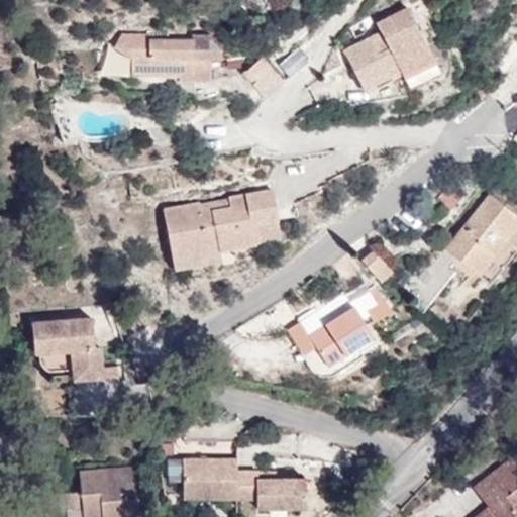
[(360,41),(344,49),(364,88),(401,70),(403,74),(434,58),(408,7),(377,23),(382,31),(390,47),(374,56),(368,55),(360,41)]
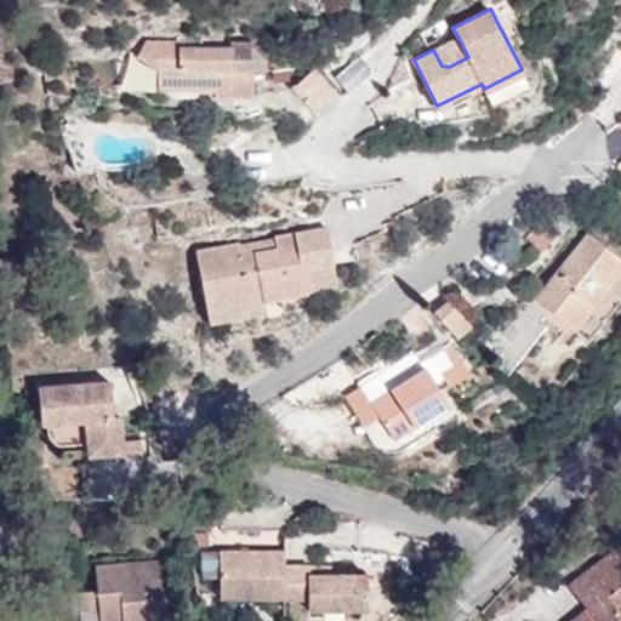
[(459,38),(433,50),(442,66),(449,67),(468,57),(459,38)]
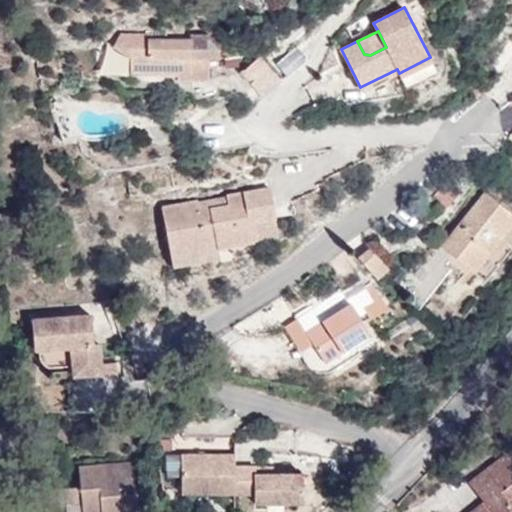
[(209,80),(210,57),(221,57),(221,46),(209,34),(191,34),(191,39),(148,39),(148,49),(131,49),(131,73),(178,73),(178,79),(209,80)]
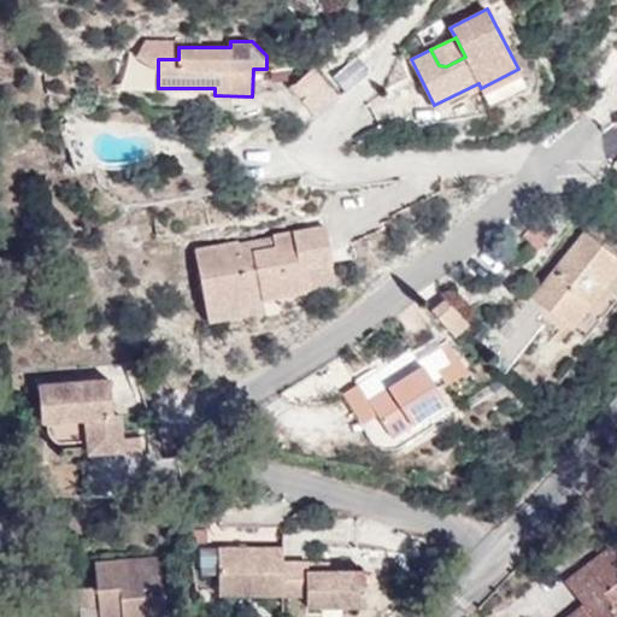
[(312,68),(291,88),(315,115),(338,95),(312,68)]
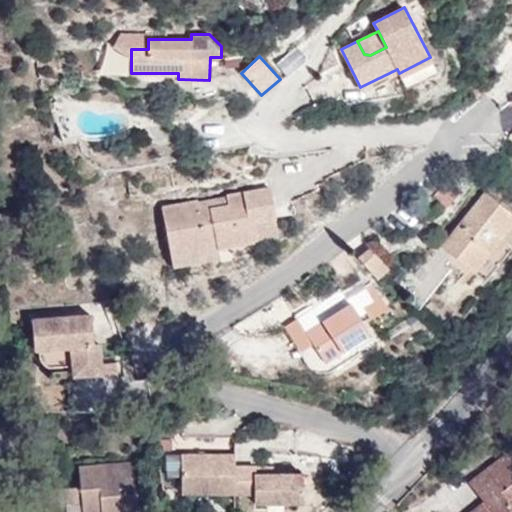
[(430,57),(399,73),(404,84),(435,68),(430,57)]
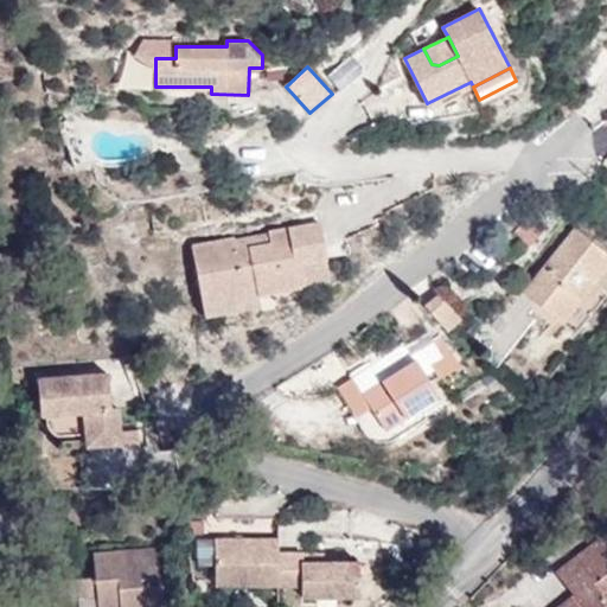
[(530,216),(515,230),(530,244),(544,227),(530,216)]
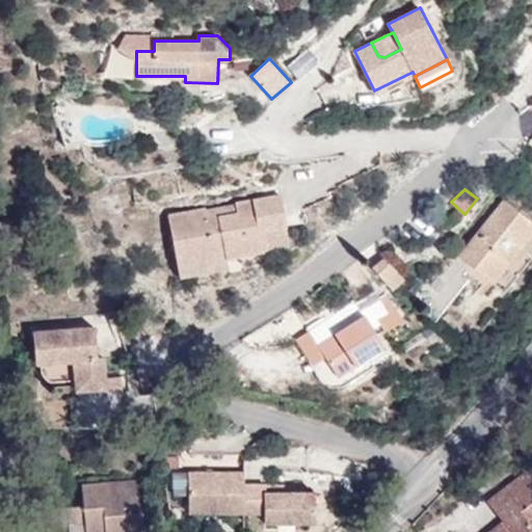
[(206,209),(169,216),(178,263),(215,256),(213,248),(224,246),(227,257),(263,250),(260,231),(286,227),(281,195),(236,204),(238,214),(208,219),(206,209)]
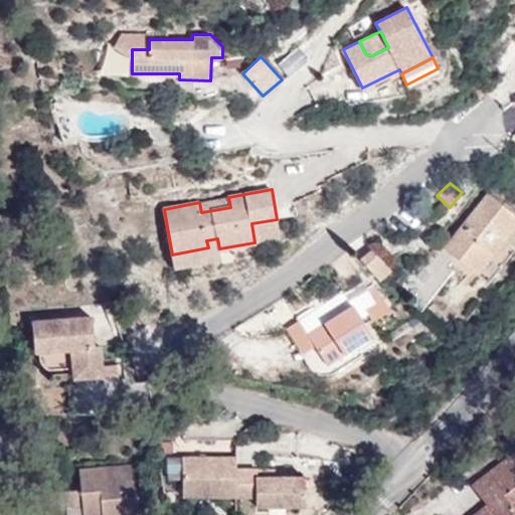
[(514,213),(489,192),(444,247),(476,274),(514,225),(514,213)]
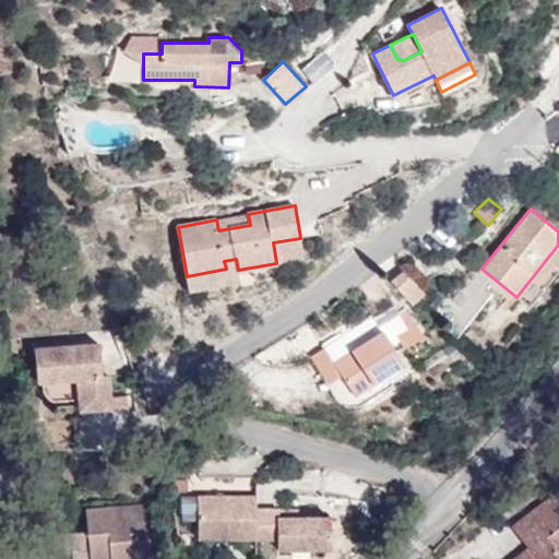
[(248,214),(216,219),(218,230),(250,225),(248,214)]
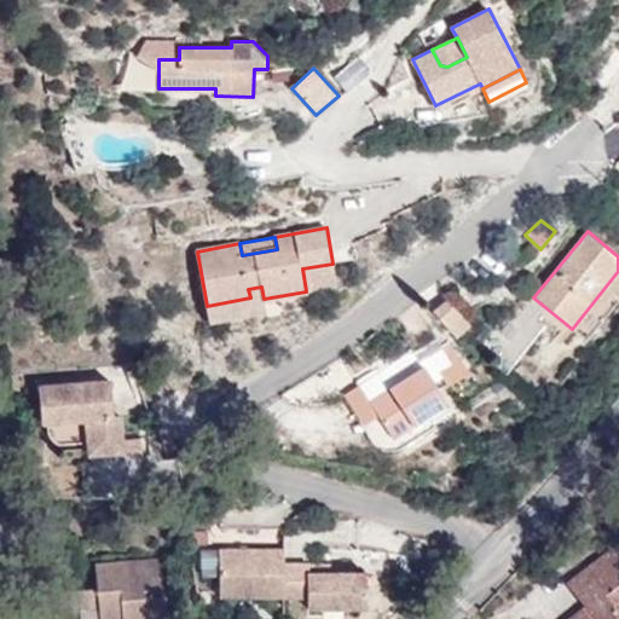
[(333,264),(302,268),(306,291),(337,285),(333,264)]
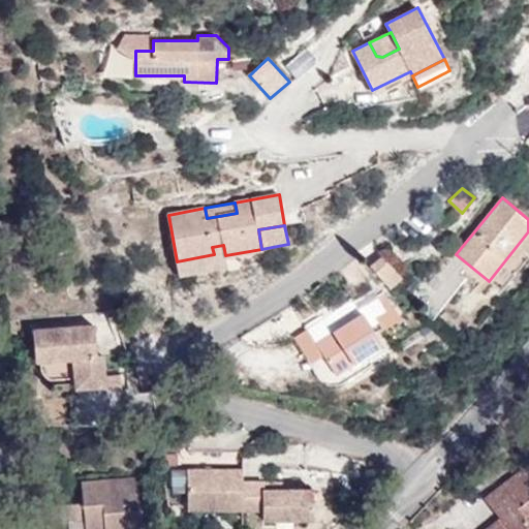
[(528,231),(489,281),(500,290),(528,255),(528,231)]
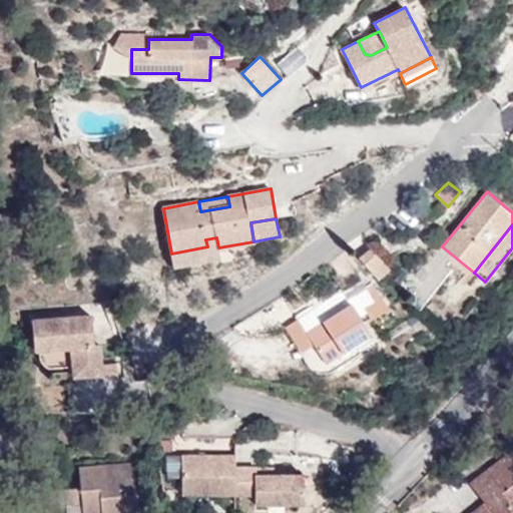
[(220,259),(218,247),(216,237),(205,239),(207,246),(171,253),(173,267),(220,259)]
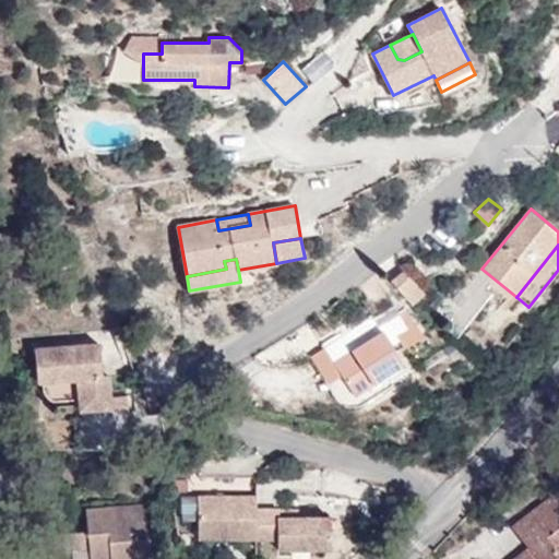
[(425,293),(404,270),(391,281),(412,305),(425,293)]
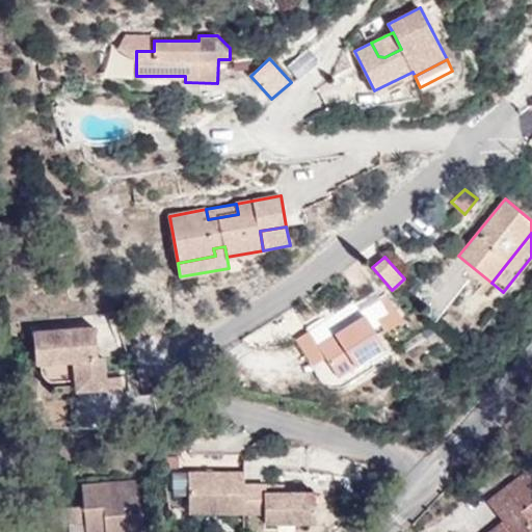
[(402,322),(387,293),(361,310),(365,315),(373,328),(381,323),(386,331),(402,322)]
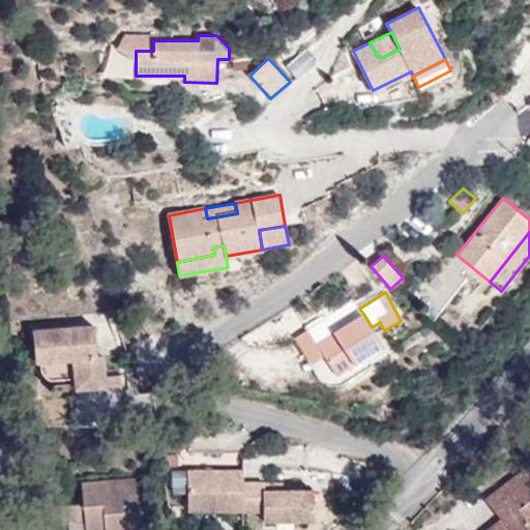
[(334,332),(318,344),(337,374),(383,345),(372,327),(363,314),(359,308),(355,301),(326,320),(334,332)]
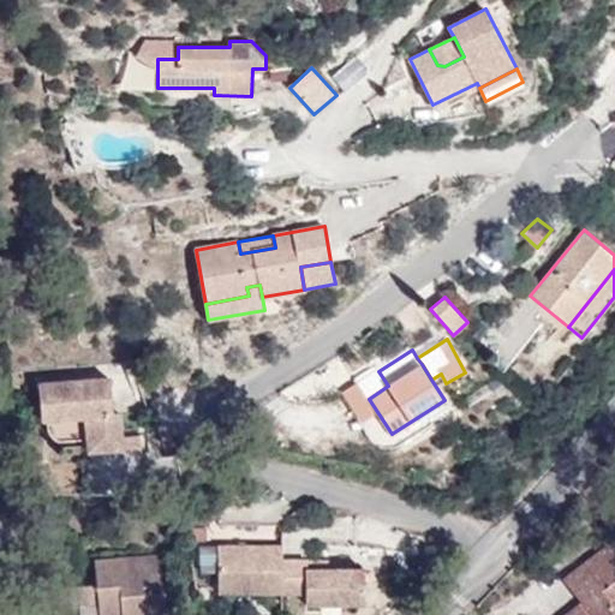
[(378,371),(358,383),(369,399),(388,386),(378,371)]
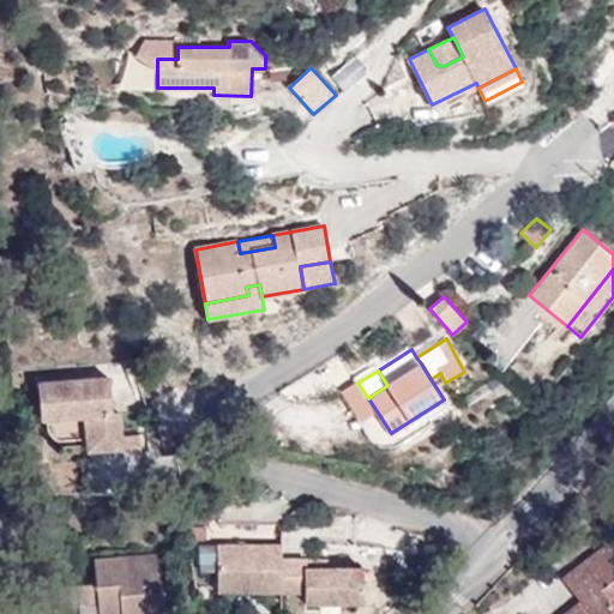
[(110,378),(38,383),(41,419),(85,416),(88,451),(122,449),(122,434),(120,411),(113,413),(110,378)]
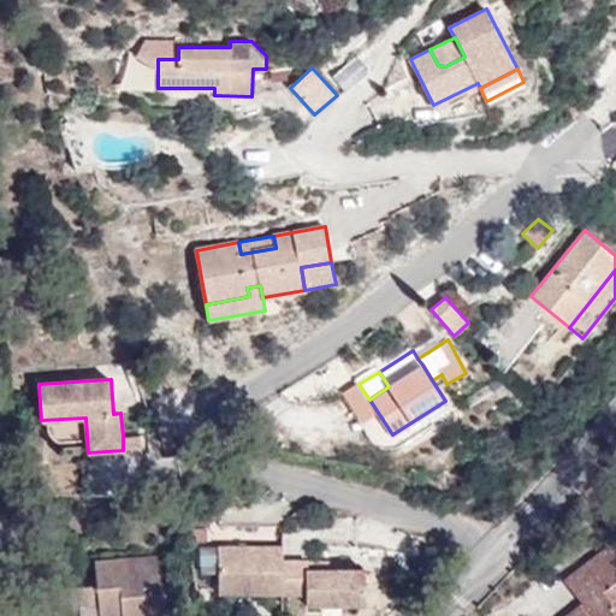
[(141,434),(123,436),(123,450),(142,449),(141,434)]
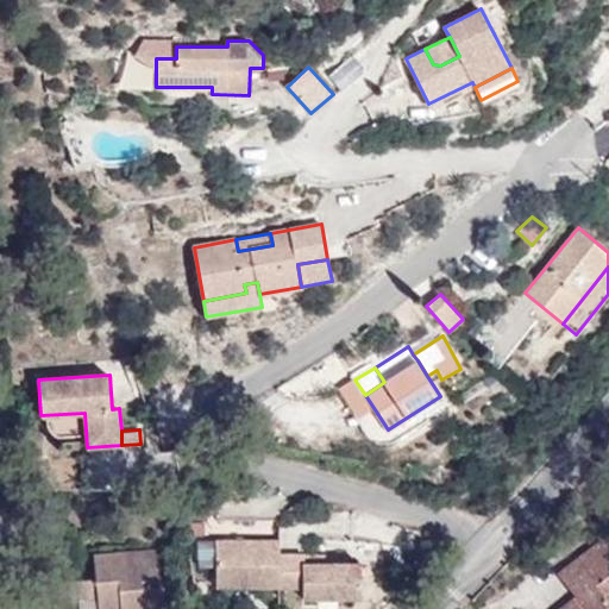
[(280,540),(217,539),(217,586),(280,586),(280,554),(280,540)]
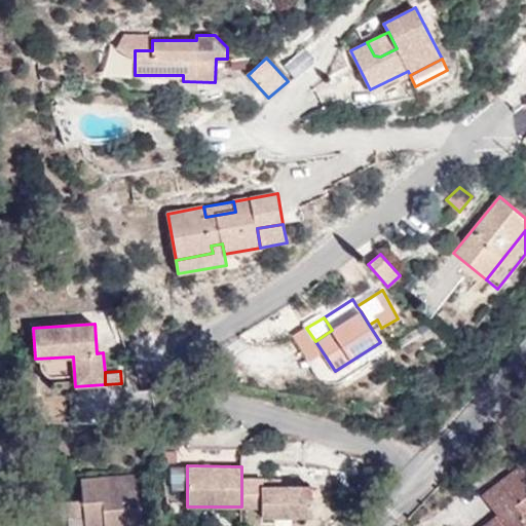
[(497,516),(483,525),(525,525),(525,517),(525,519),(514,504),(525,494),(525,475),(519,466),(482,495),(497,516)]
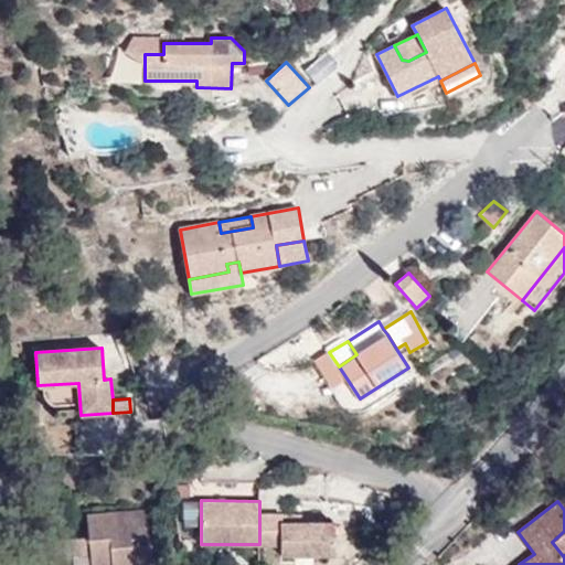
[(152,564),(148,510),(86,515),(88,536),(89,554),(72,555),(73,564),(152,564)]
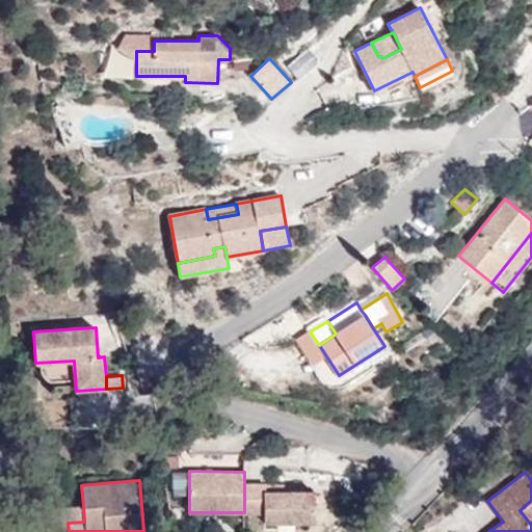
[(266,484),(244,484),(244,512),(264,512),(265,523),(316,522),(315,493),(266,493),(266,484)]
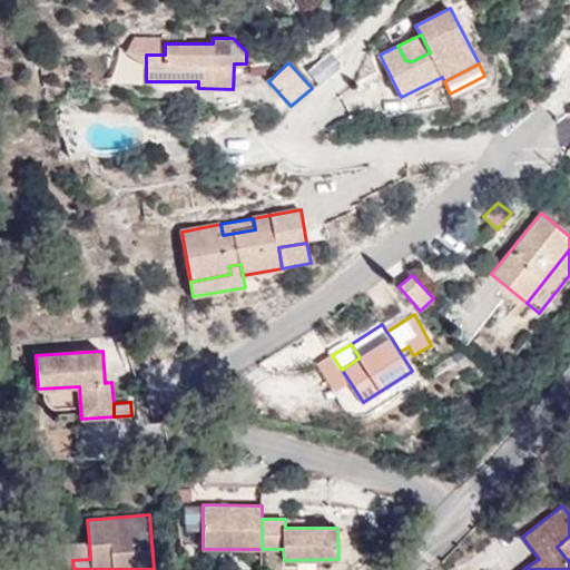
[(569,536),(557,547),(569,562),(569,560),(569,536)]
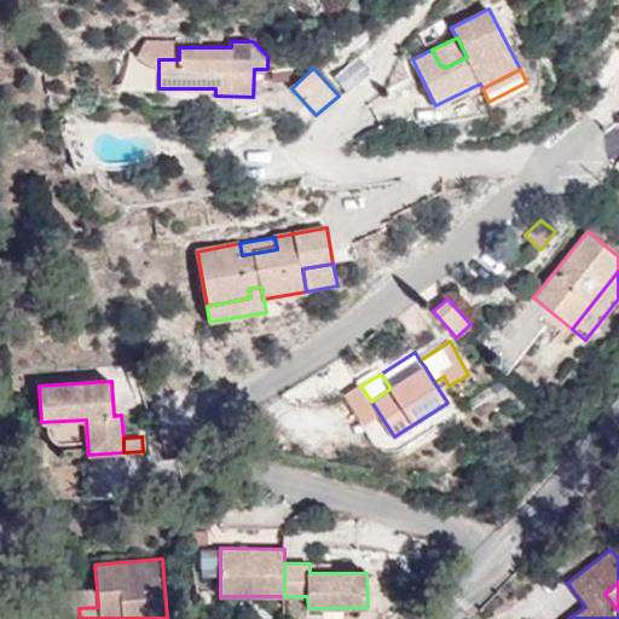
[(98,607),(97,588),(61,591),(62,609),(79,608),(98,607)]
